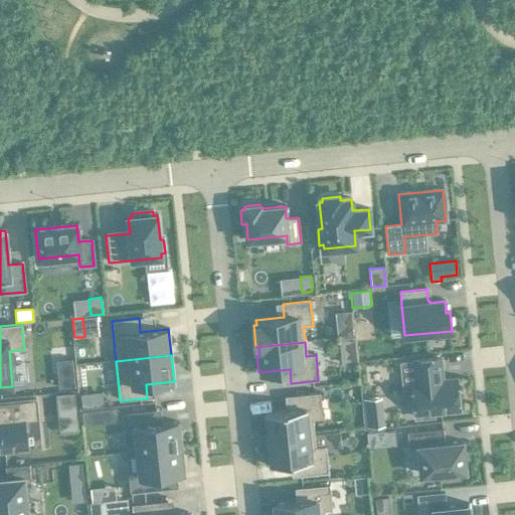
[(457,379),(441,381),(440,373),(441,373),(440,358),(415,360),(417,383),(412,384),(416,418),(432,417),(432,412),(460,409),(457,379)]
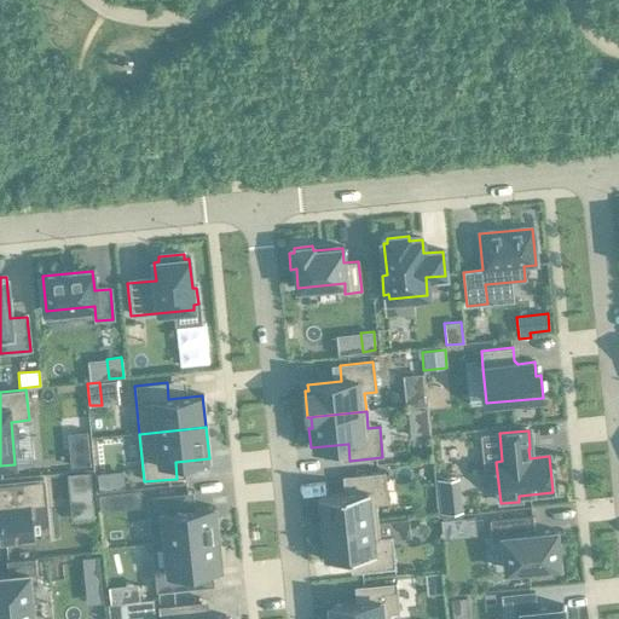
[(90,455),(70,456),(71,468),(91,466),(90,455)]
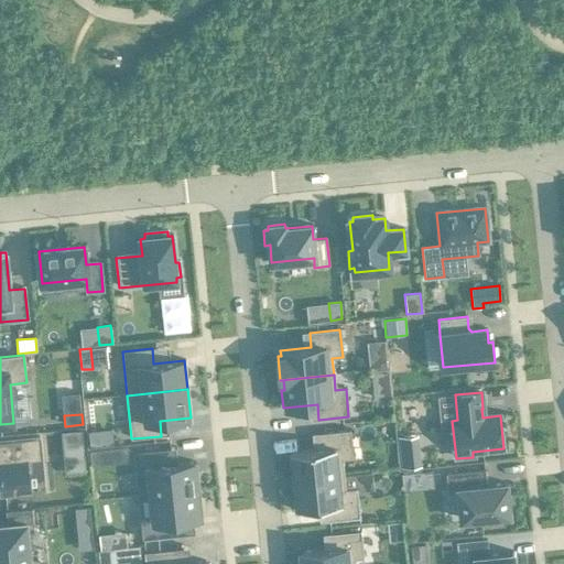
[(80,430),(61,432),(63,452),(83,449),(80,430)]
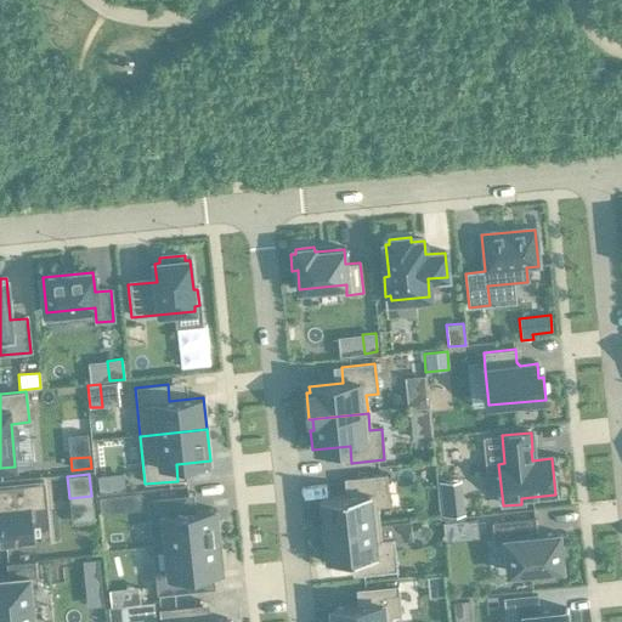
[(324,530),(379,524),(378,505),(389,505),(386,475),(352,478),(355,495),(321,498),(324,530)]
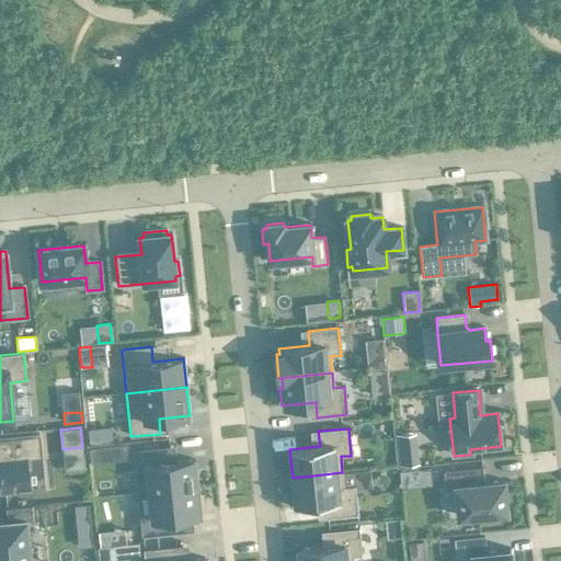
[(0,491),(30,489),(26,458),(41,457),(38,435),(0,438),(0,491)]
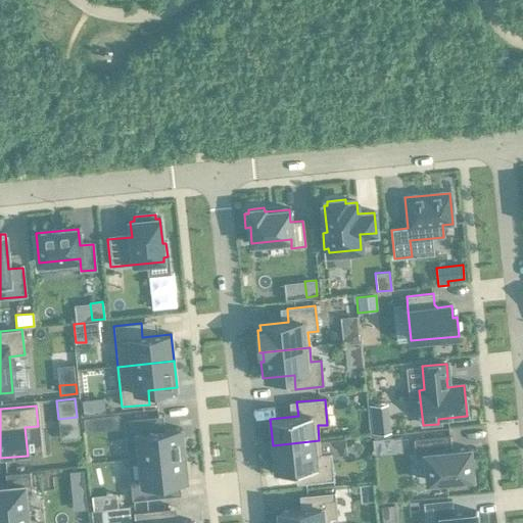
[(124,420),(128,460),(183,455),(181,429),(159,431),(157,416),(124,420)]
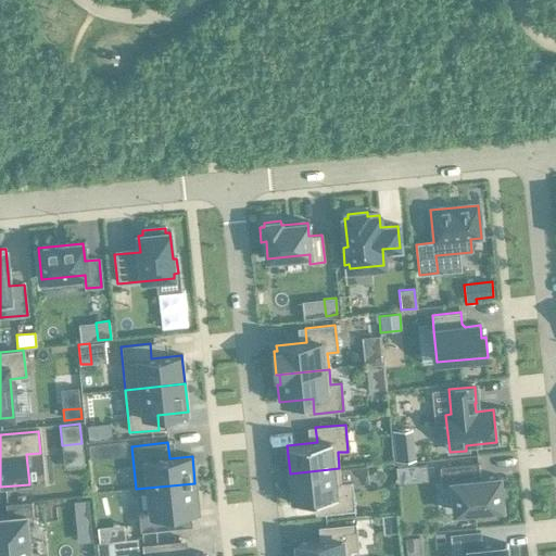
[(414,447),(393,450),(395,463),(415,460),(414,447)]
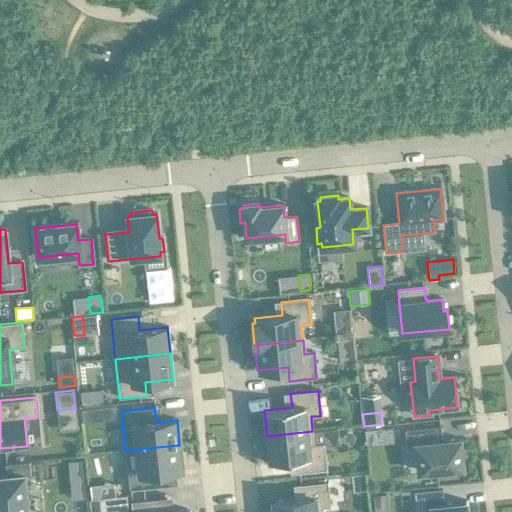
[(416,445),(419,472),(463,467),(460,439),(442,441),(440,426),(405,430),(406,446),(416,445)]
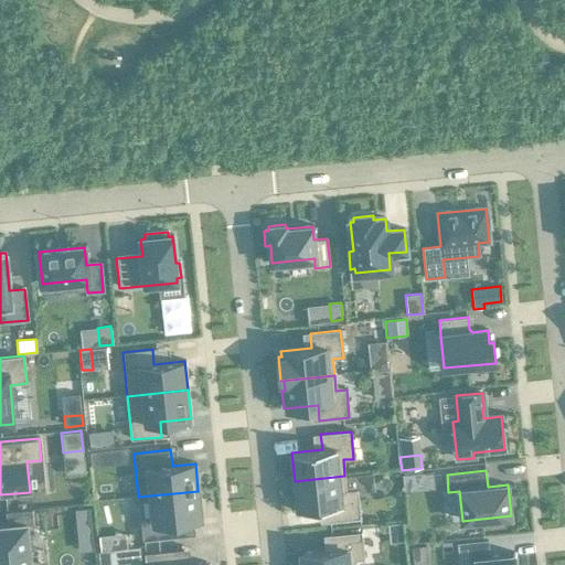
[(413,473),(402,475),(403,491),(414,490),(413,473)]
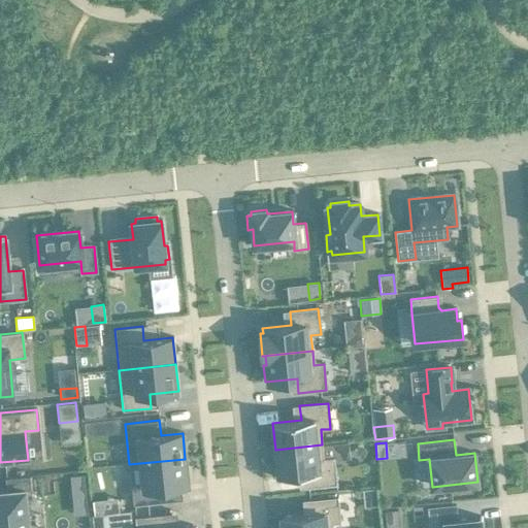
[(322,444),(275,450),(277,469),(274,470),(275,480),(284,479),(284,475),(306,473),(307,487),(336,485),(333,459),(324,460),(322,444)]
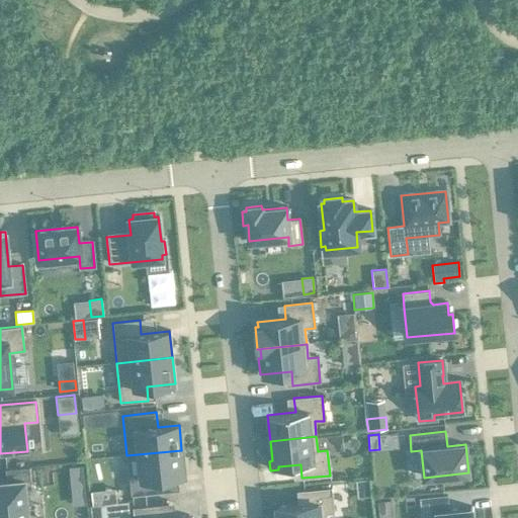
[(184,475),(181,450),(126,455),(131,496),(164,492),(163,477),(184,475)]
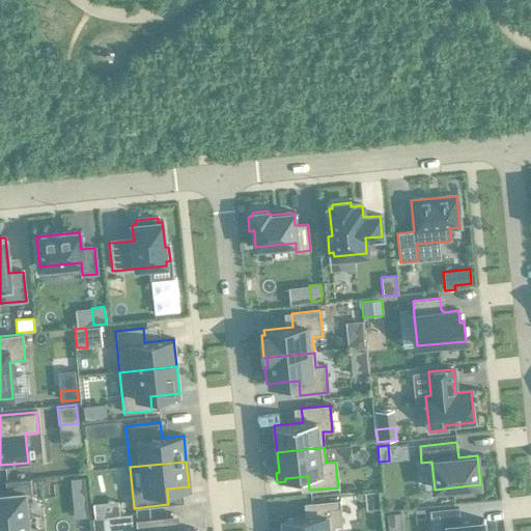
[(83,477),(70,479),(72,499),(85,497),(83,477)]
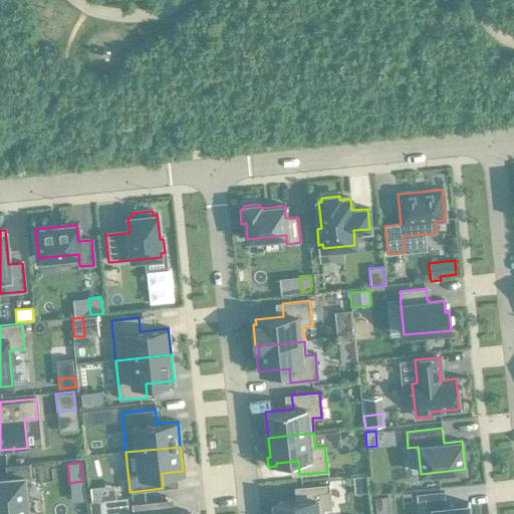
[(6,478),(0,478),(0,513),(27,513),(24,478),(30,478),(29,464),(5,467),(6,478)]
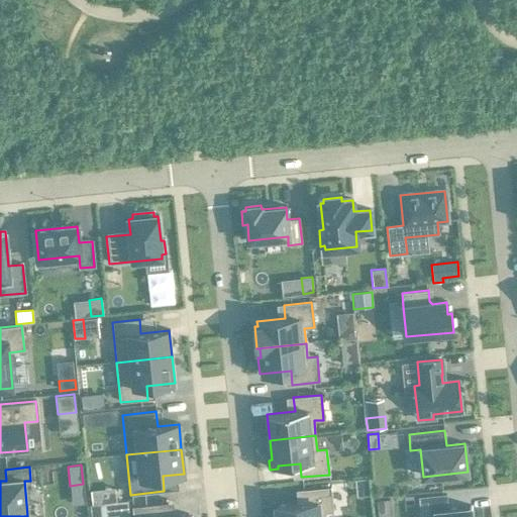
[(325,516),(326,513),(333,512),(330,487),(303,490),(304,503),(276,506),(277,514),(273,515),(273,516),(325,516)]
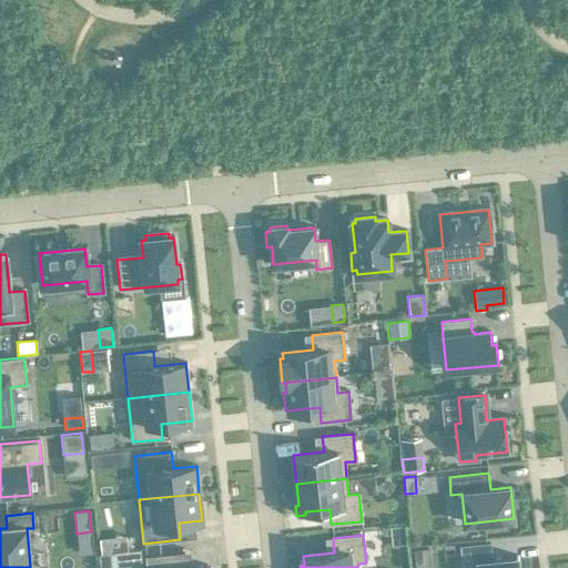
[(518,567),(517,557),(492,559),(489,545),(460,547),(463,567),(518,567)]
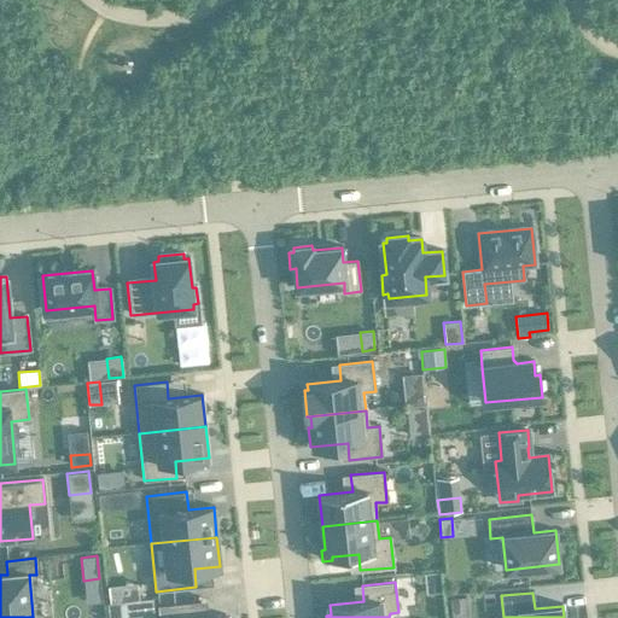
[(466,596),(450,599),(452,616),(467,614),(466,596)]
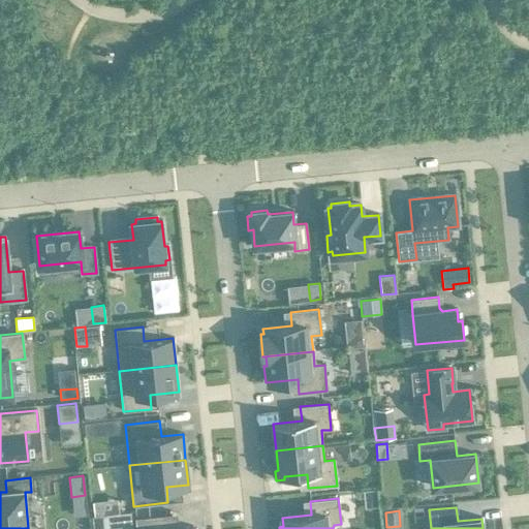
[(130,511),(114,514),(116,528),(132,526),(130,511)]
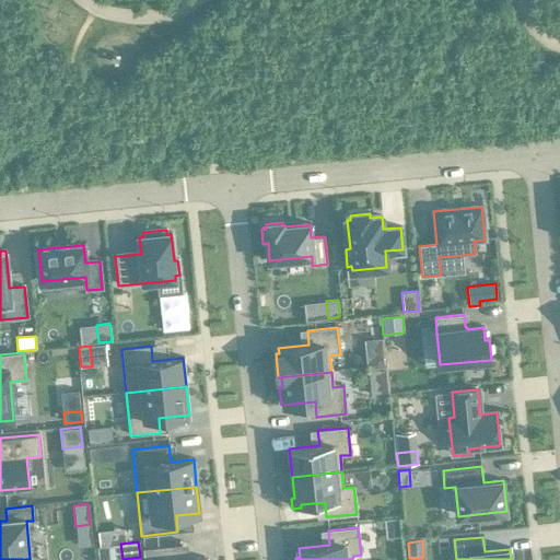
[(143,548),(143,559),(203,559),(203,558),(184,559),(183,545),(143,548)]
